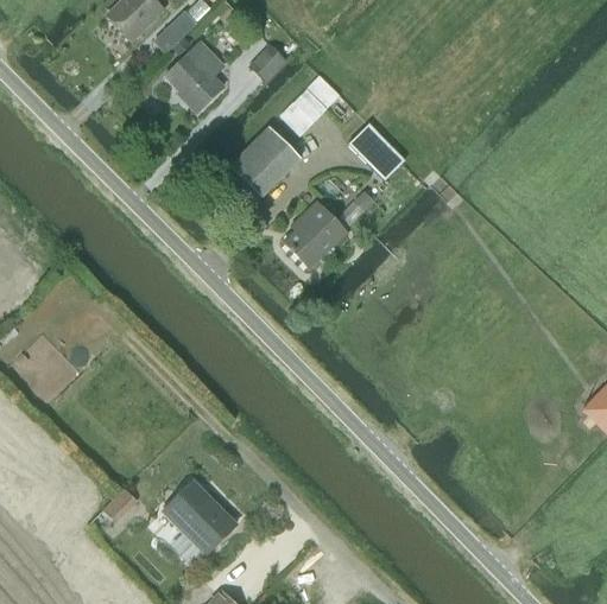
[(164,8),(155,0),(122,0),(107,16),(131,40),(164,8)]
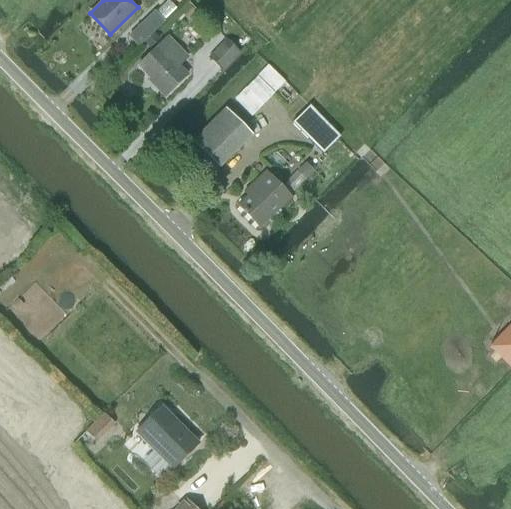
[(131,33),(140,44),(166,20),(156,10),(131,33)]
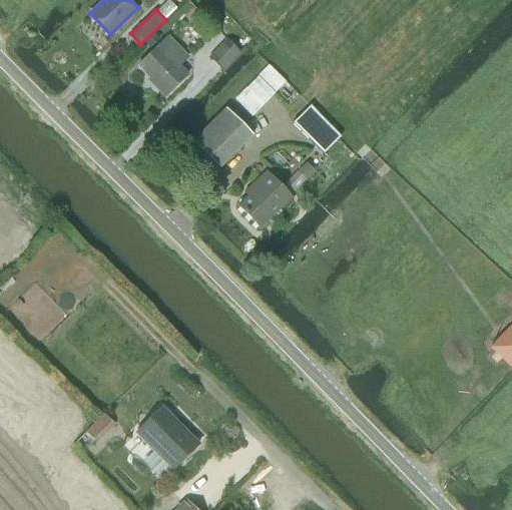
[(155,31),(144,41),(150,47),(161,37),(155,31)]
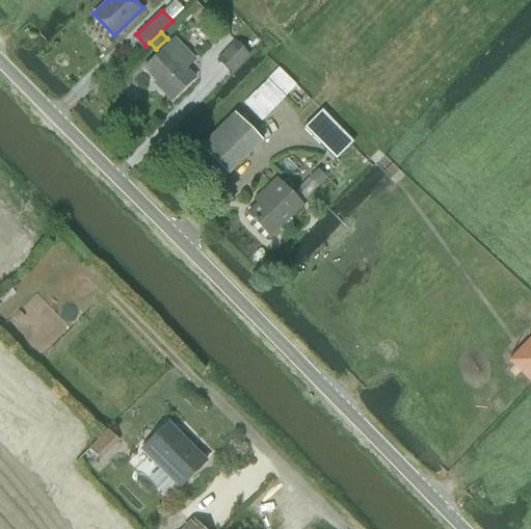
[(195,76),(186,67),(195,58),(176,36),(144,65),(161,83),(159,85),(170,99),(195,76)]
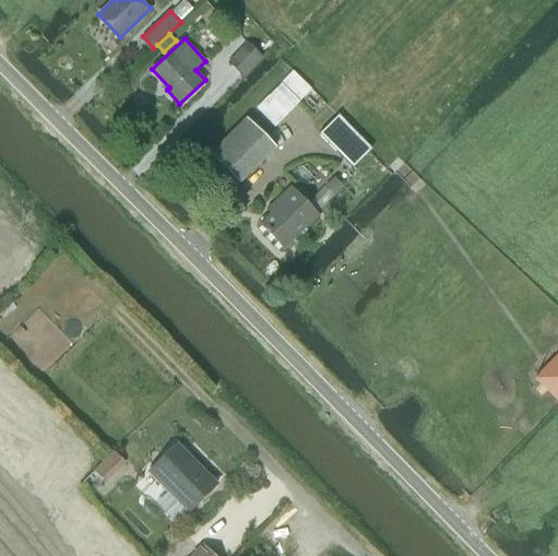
[(247,40),(228,60),(244,75),(263,56),(247,40)]
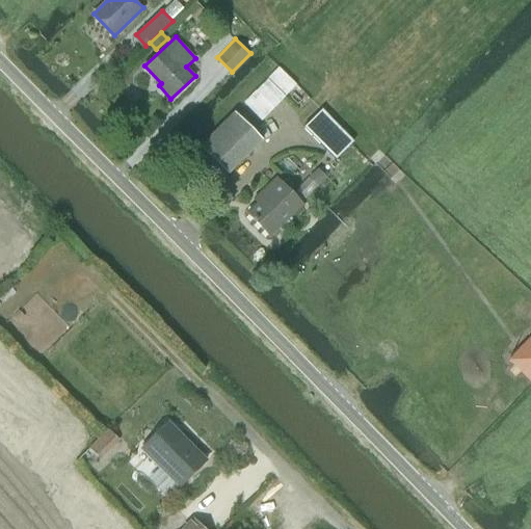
[(286,95),(297,83),(279,65),(267,77),(256,89),(256,88),(244,101),(262,118),(273,107),(286,95)]
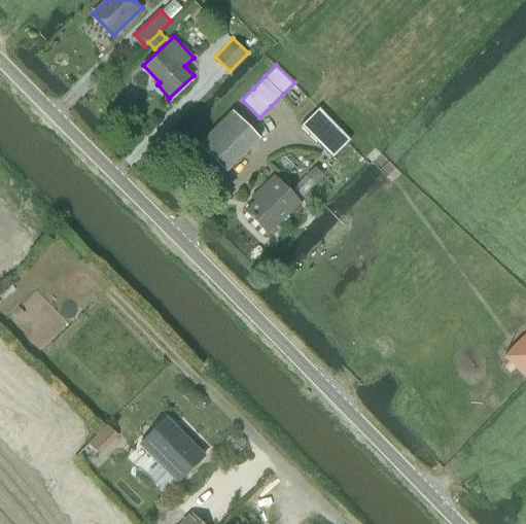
[(332,156),(348,141),(351,138),(319,106),(301,125),(332,156)]
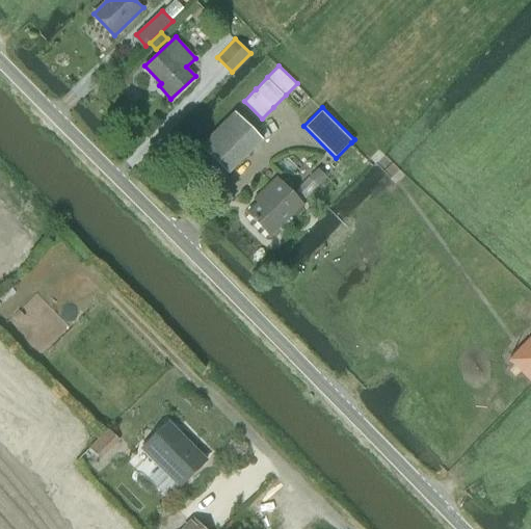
[(201,146),(228,173),(262,139),(235,112),(201,146)]
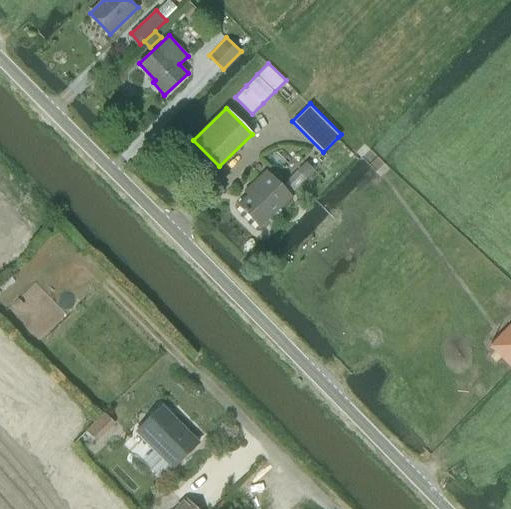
[(306,161),(298,169),(306,177),(314,169),(306,161)]
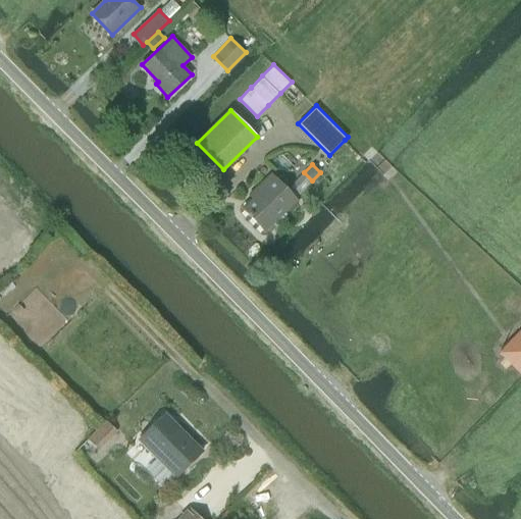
[(265,230),(298,200),(271,172),(254,190),(258,194),(244,207),(265,230)]
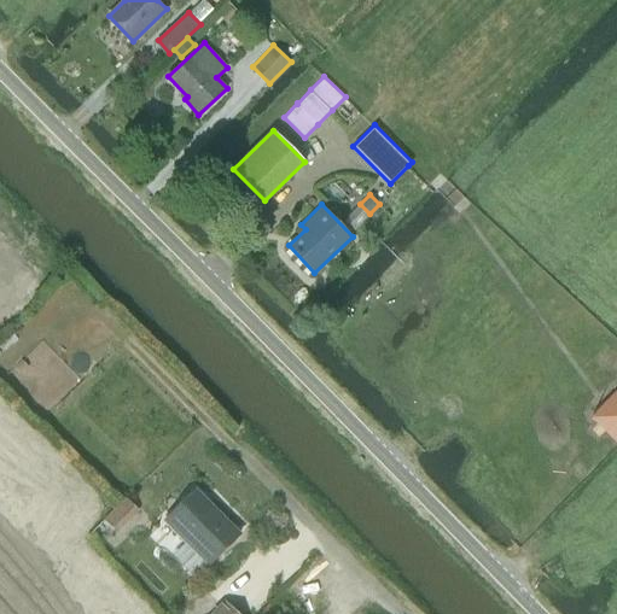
[(616,390),(592,416),(616,439),(616,390)]
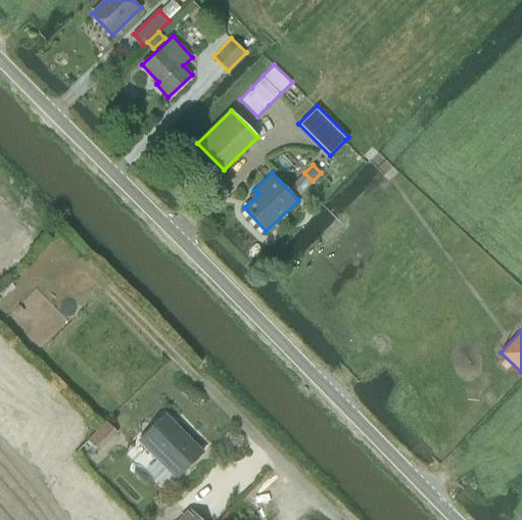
[(176,477),(202,451),(165,414),(139,439),(176,477)]
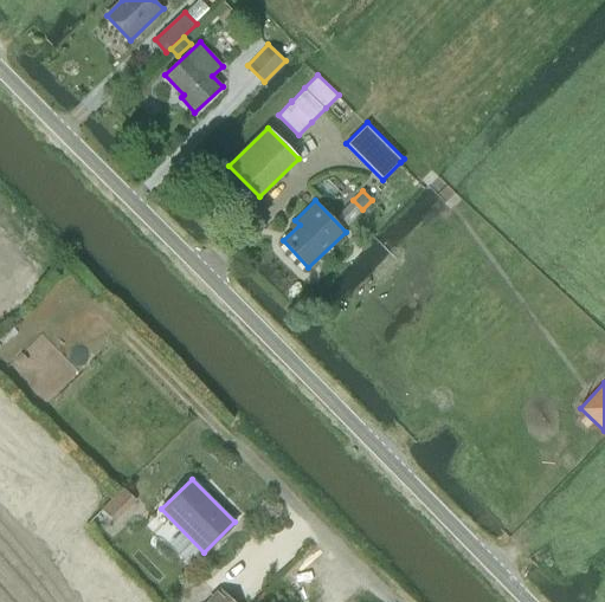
[(233,601),(219,588),(205,601),(233,601)]
